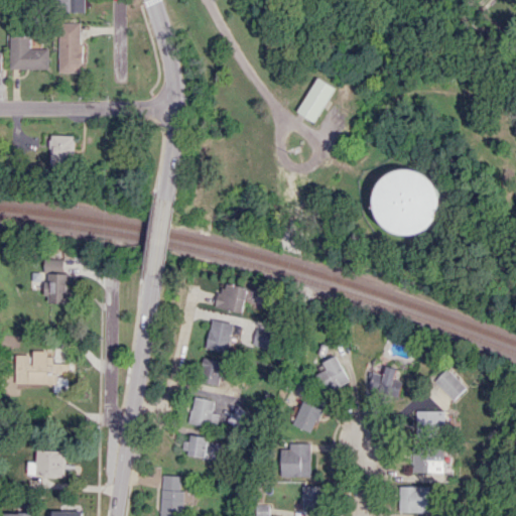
[(85,12),(85,0),(55,0),(56,11),(85,12)]
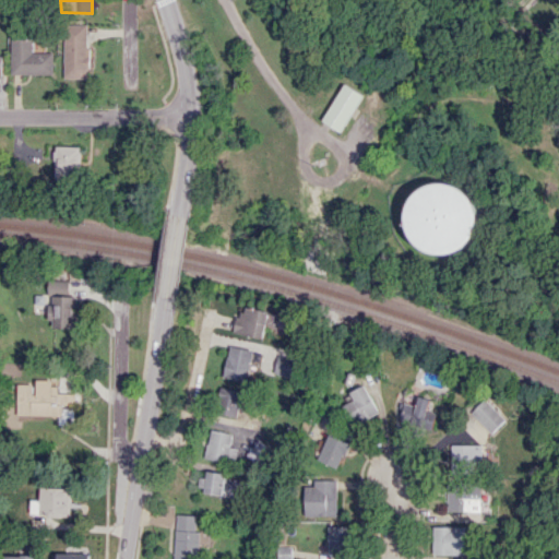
[(88,24),(64,24),(66,78),(90,78),(88,24)]
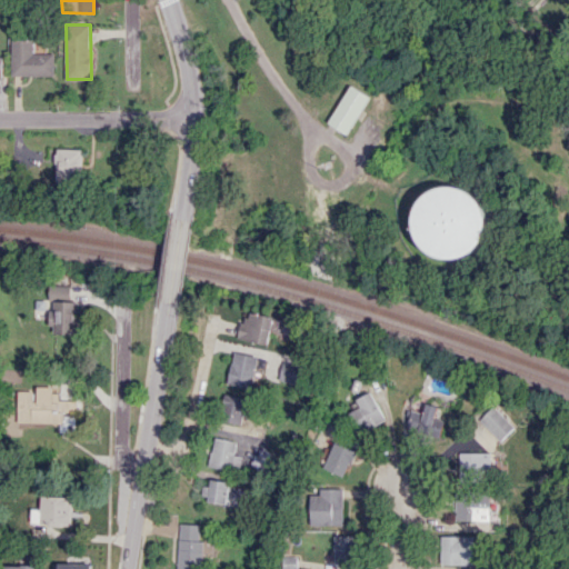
[(11,75),(55,76),(55,53),(33,52),(33,40),(12,39),(11,75)]
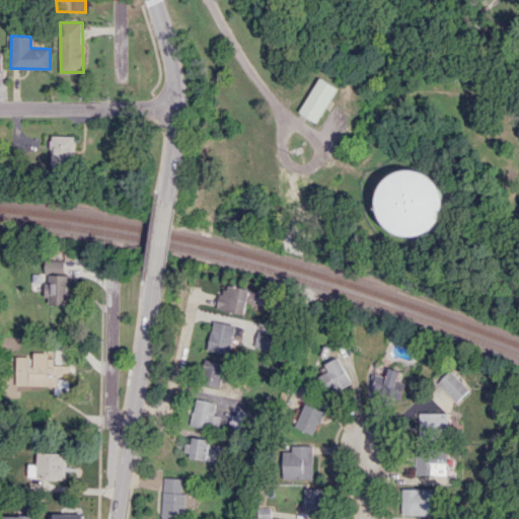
[(298,112),(315,123),(338,88),(319,77),(298,112)]
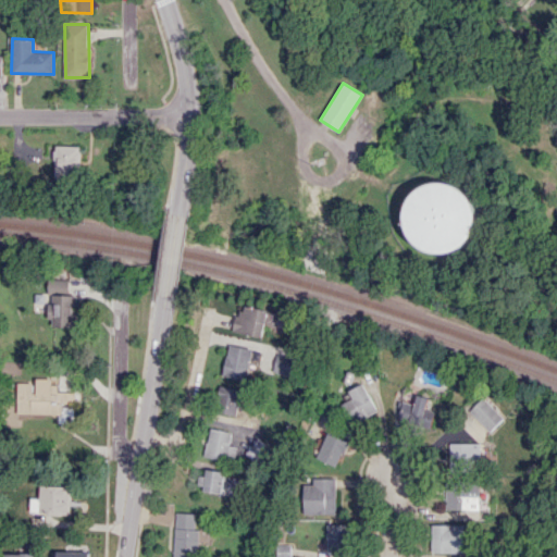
[(56,176),(81,177),(81,146),(56,145),(56,176)]
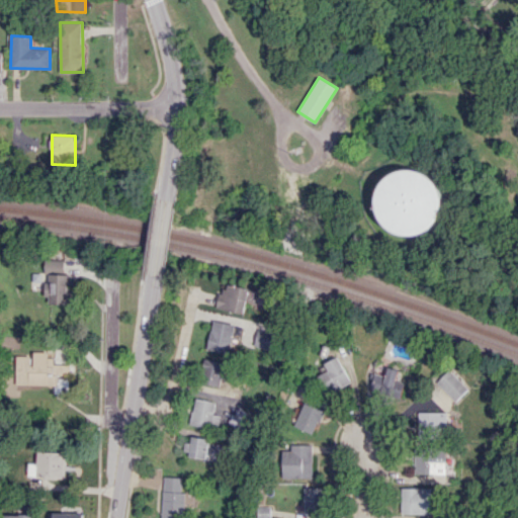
[(384,222),(394,230),(405,233),(417,233),(428,228),(436,219),(441,208),(441,195),(436,183),(427,174),(415,170),(402,170),(391,175),(381,185),(377,197),(378,210),(384,222)]
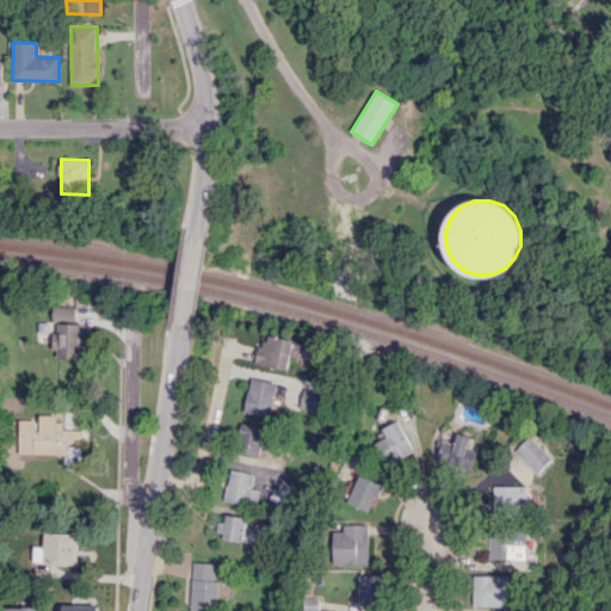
[(85,358),(84,323),(76,323),(75,304),(51,306),(54,358),(85,358)]
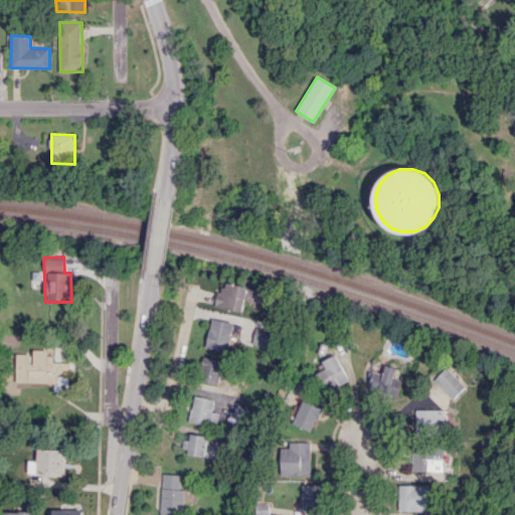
[(241,312),(248,287),(225,281),(223,290),(218,288),(214,305),(241,312)]
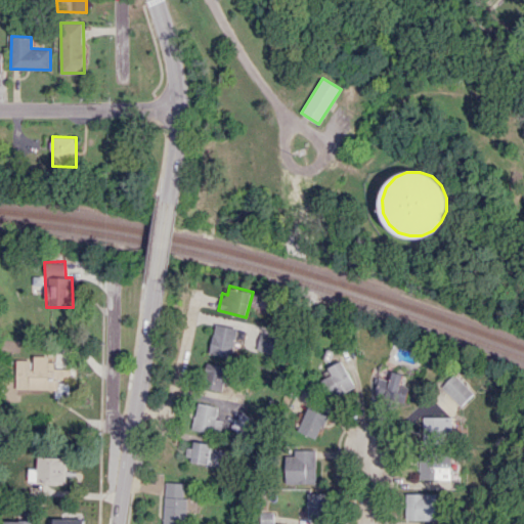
[(244,329),(213,324),(210,353),(232,356),(234,340),(242,341),(244,329)]
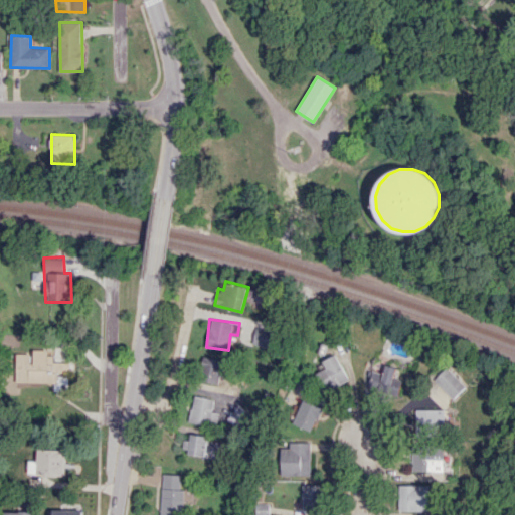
[(251,343),(269,347),(273,330),(255,327),(251,343)]
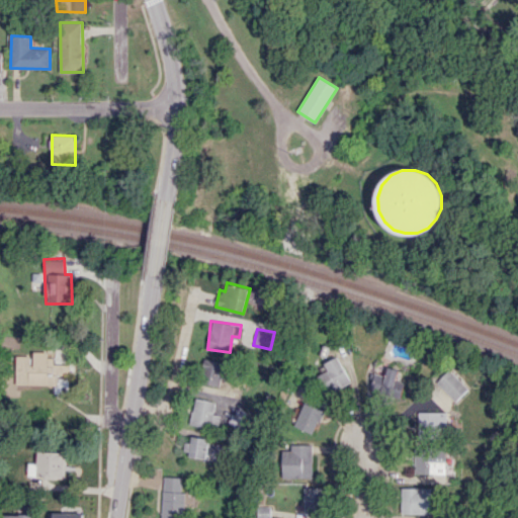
[(15,383),(67,385),(68,365),(53,364),(53,354),(33,353),(33,356),(16,356),(15,383)]
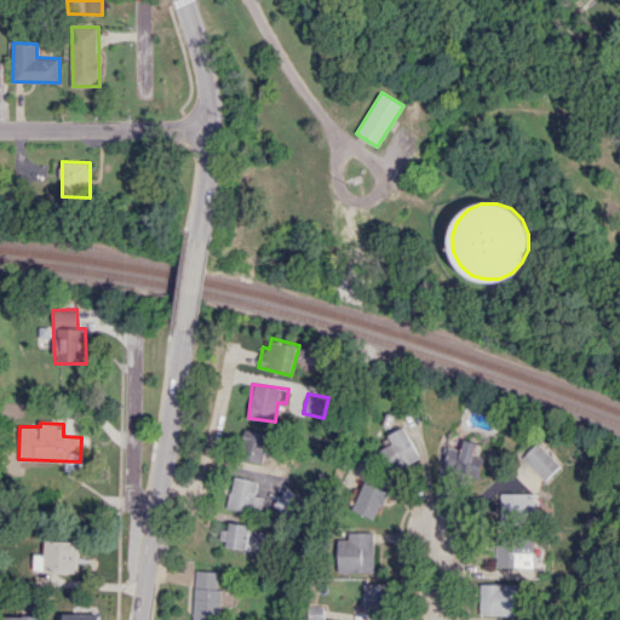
[(419,458),(403,426),(386,435),(390,443),(383,447),(395,470),(419,458)]
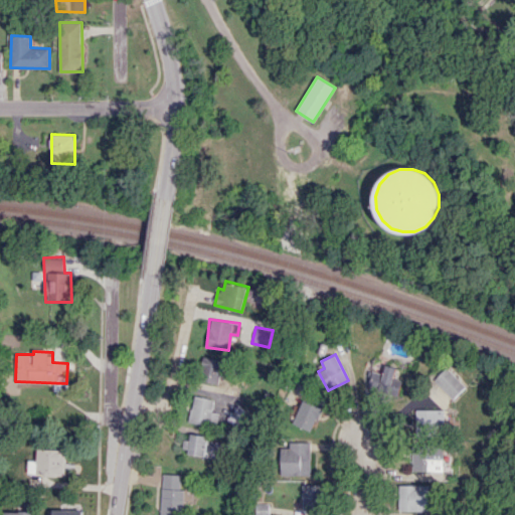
[(216,384),(222,360),(203,355),(197,379),(216,384)]
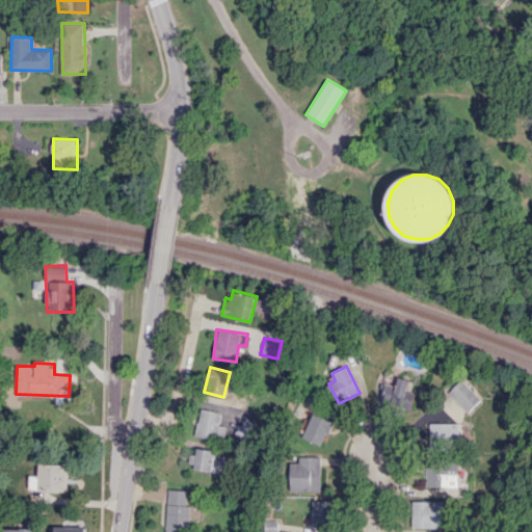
[(407,391),(409,378),(398,376),(397,386),(384,383),(380,402),(413,407),(416,392),(407,391)]
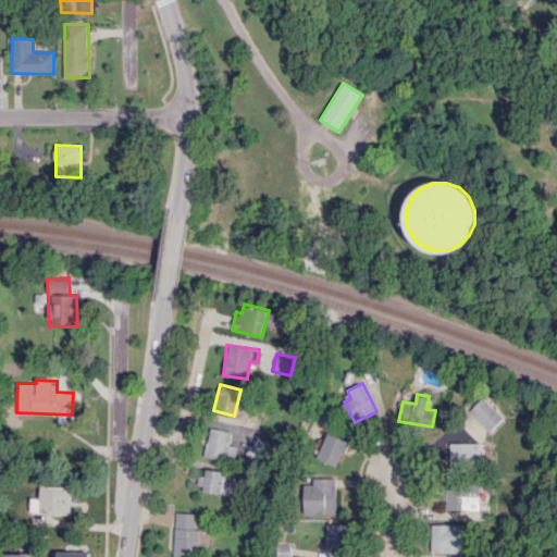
[(469,409),(489,432),(504,419),(484,396),(469,409)]
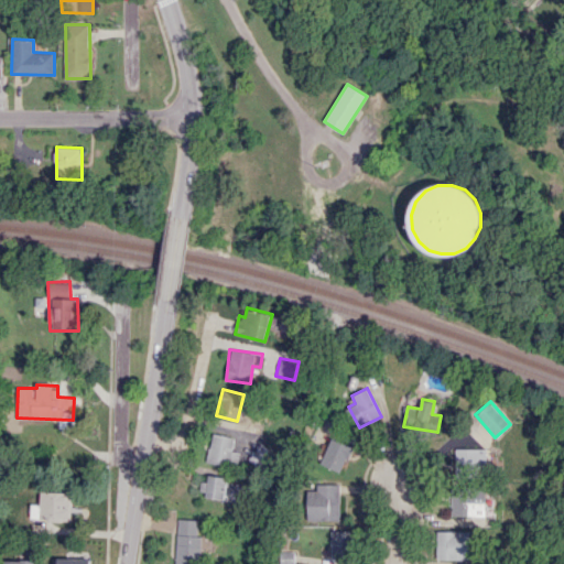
[(235,437),(212,433),(206,461),(236,467),(239,452),(231,451),(235,437)]
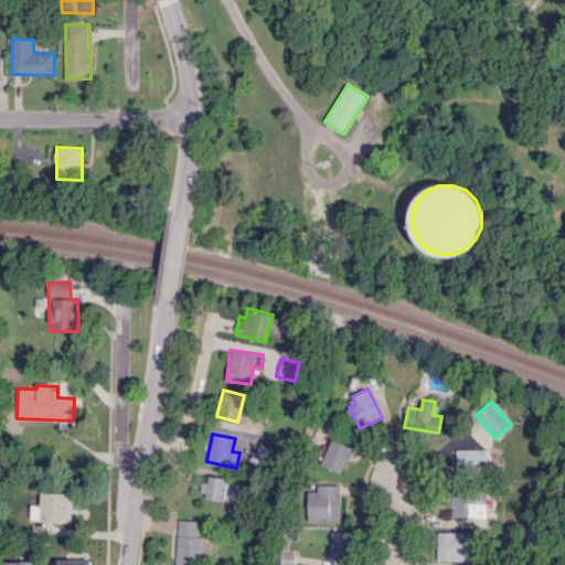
[(320,465),(341,473),(353,447),(333,438),(320,465)]
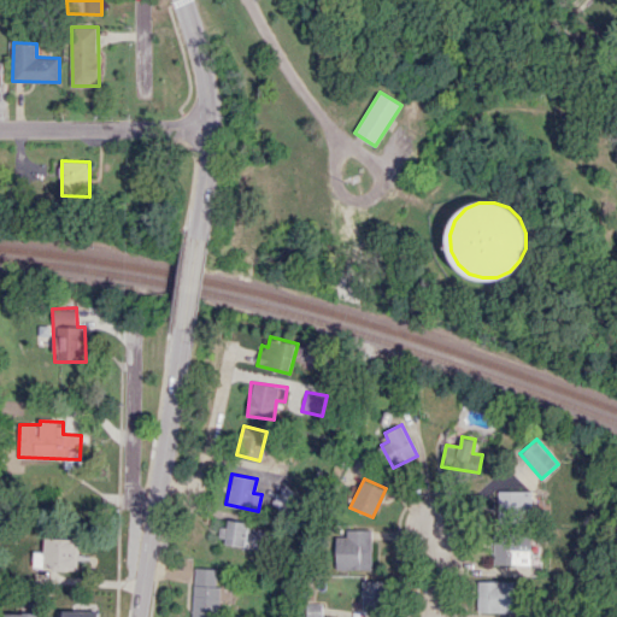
[(272,503),(285,511),(298,494),(285,485),(272,503)]
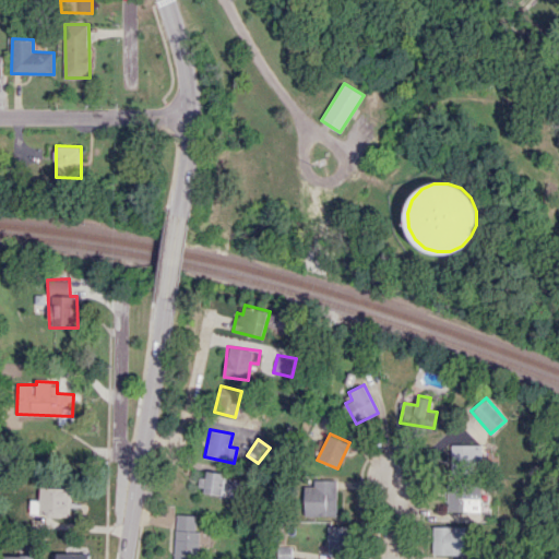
[(483,444),(451,444),(452,472),(484,472),(483,444)]
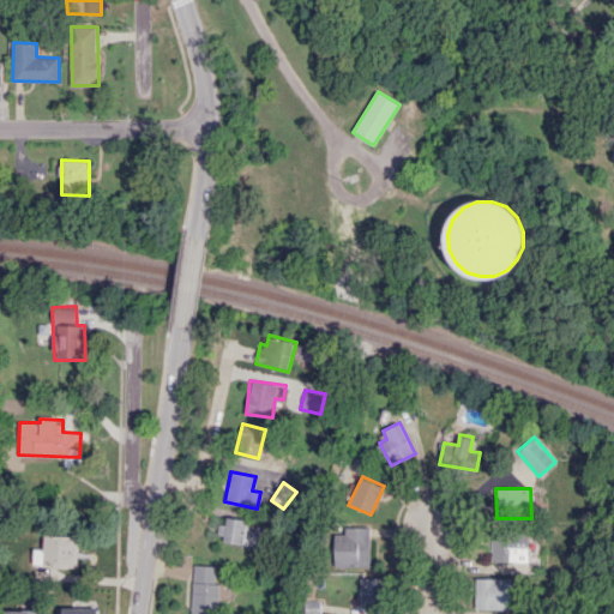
[(220,541),(264,547),(266,524),(222,519),(220,541)]
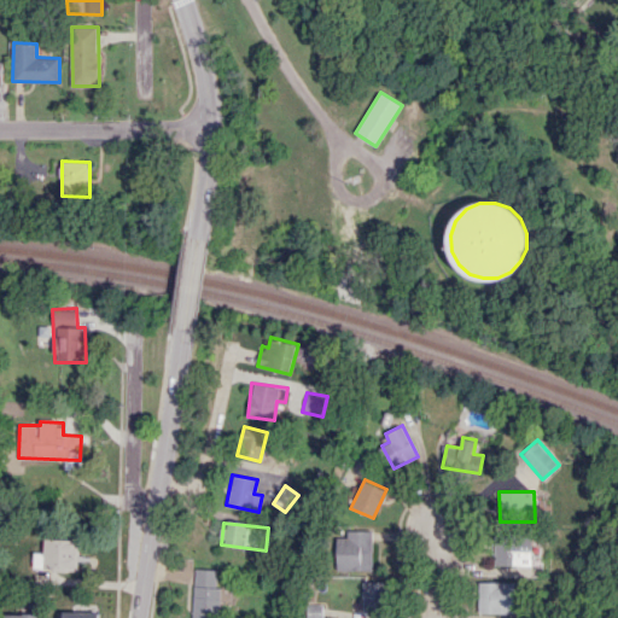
[(373,570),(373,530),(348,530),(348,537),(337,537),(337,570),(373,570)]
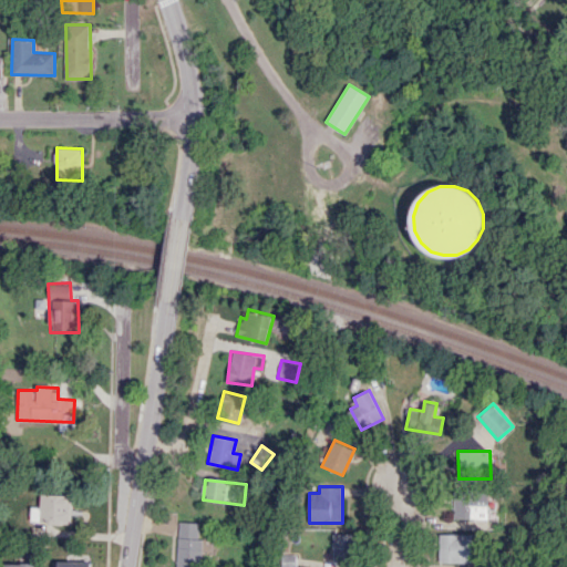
[(453,518),(490,519),(491,491),(454,490),(453,518)]
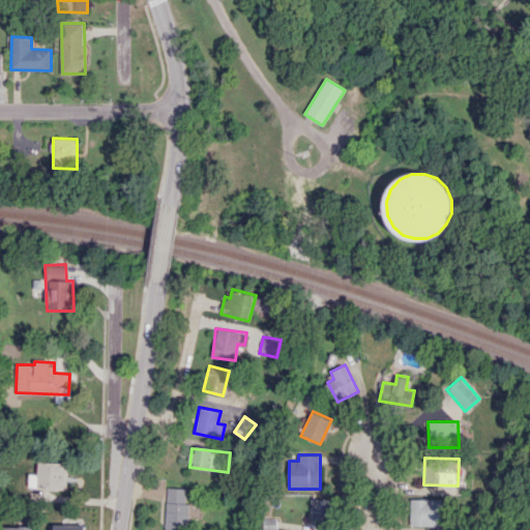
[(66,463),(38,462),(37,475),(30,475),(29,488),(65,489),(66,463)]
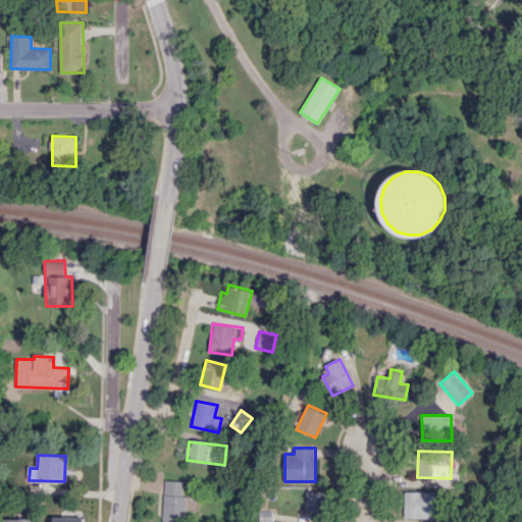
[(161,521),(185,521),(186,496),(183,496),(183,480),(163,480),(161,521)]
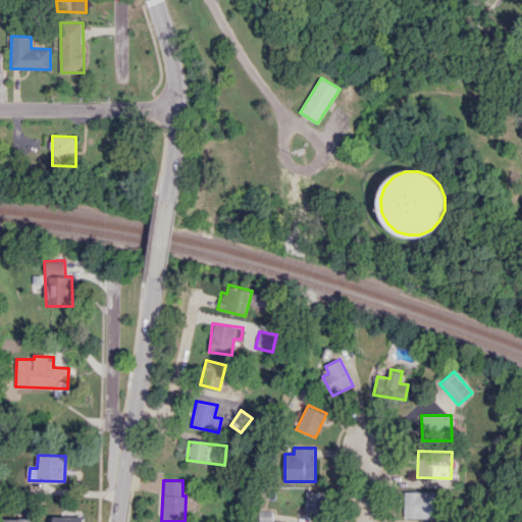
[(306,516),(326,517),(326,491),(306,490),(306,516)]
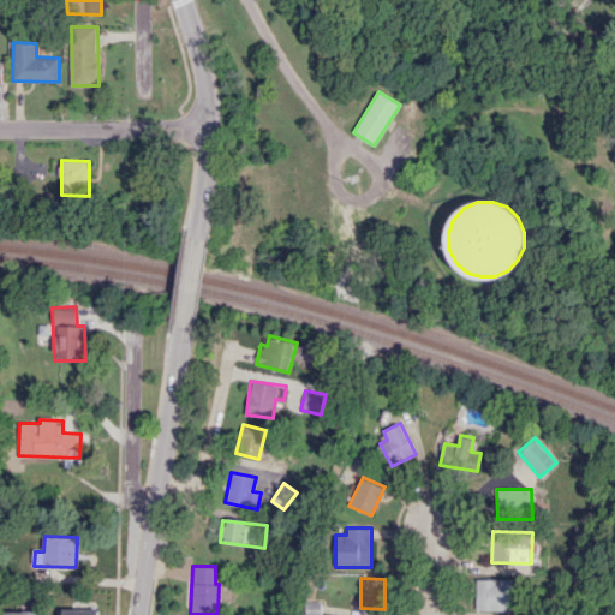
[(513,579),(477,579),(476,609),(512,610),(513,579)]
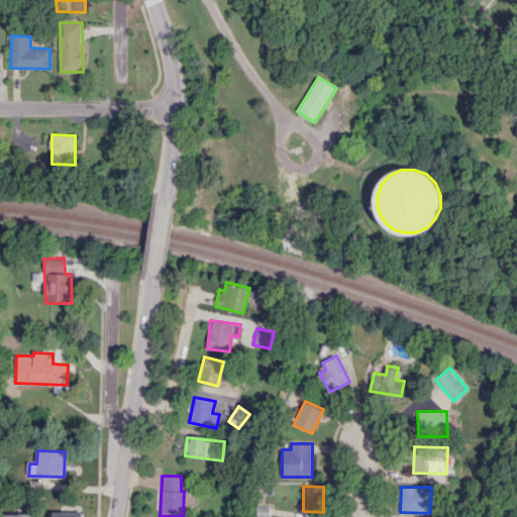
[(269,516),(270,506),(256,506),(255,516),(269,516)]
